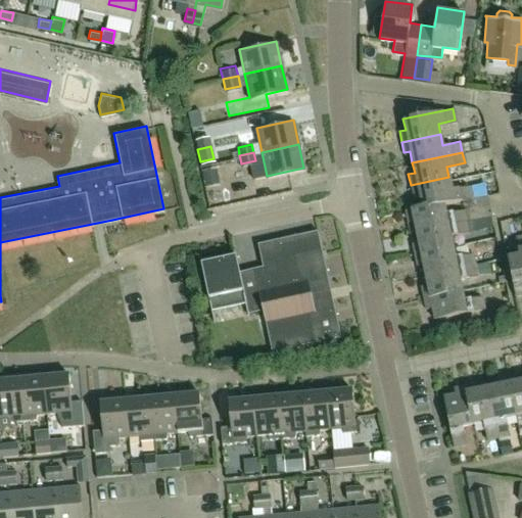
[(200,168),(203,184),(218,182),(215,166),(200,168)]
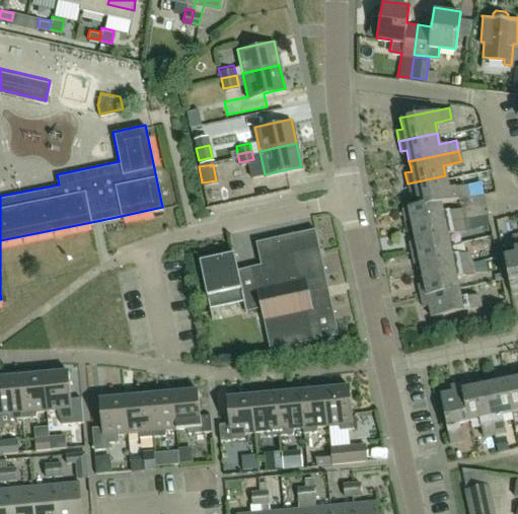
[(445,175),(408,184),(410,194),(416,193),(418,203),(418,204),(440,200),(495,189),(492,177),(448,187),(445,175)]
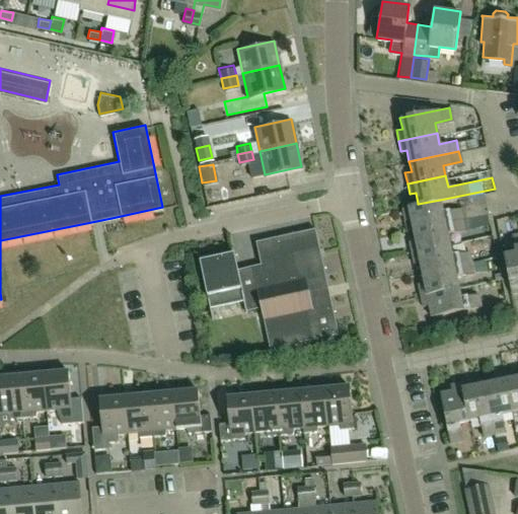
[(418,204),(418,203),(400,206),(403,218),(409,216),(412,227),(461,217),(485,213),(483,204),(485,204),(483,193),(470,196),(472,204),(442,211),(440,200),(418,204)]
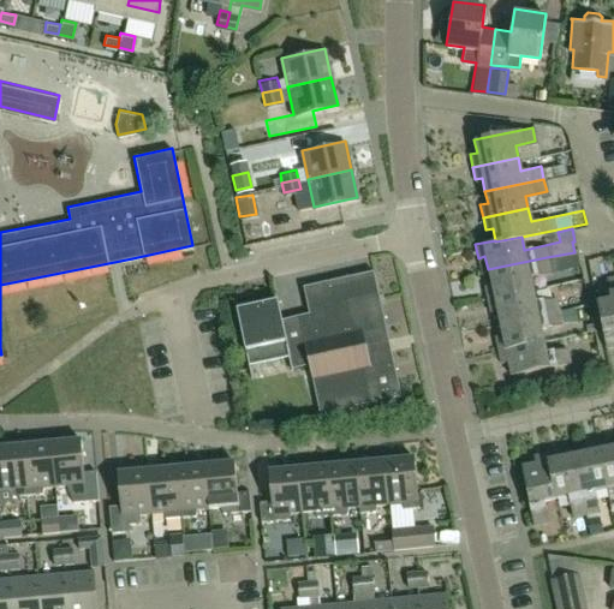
[(547,257),(488,269),(490,282),(483,284),(486,297),(531,287),(529,274),(549,269),(547,257)]
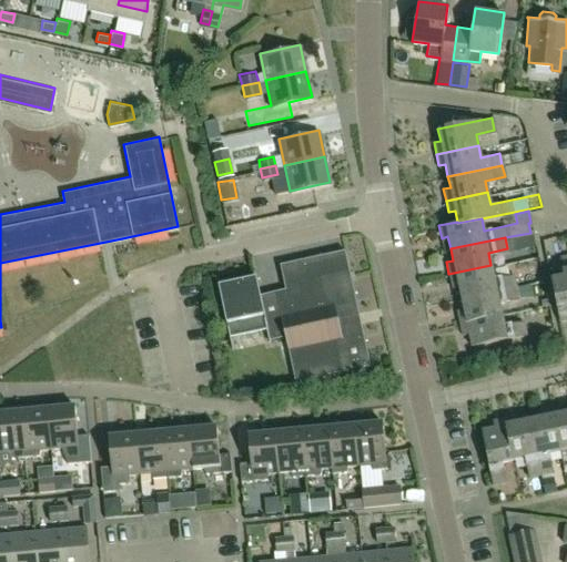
[(284,335),(293,379),(337,370),(368,364),(362,333),(357,334),(350,299),(354,298),(343,248),(280,263),(285,288),(274,290),(284,335)]
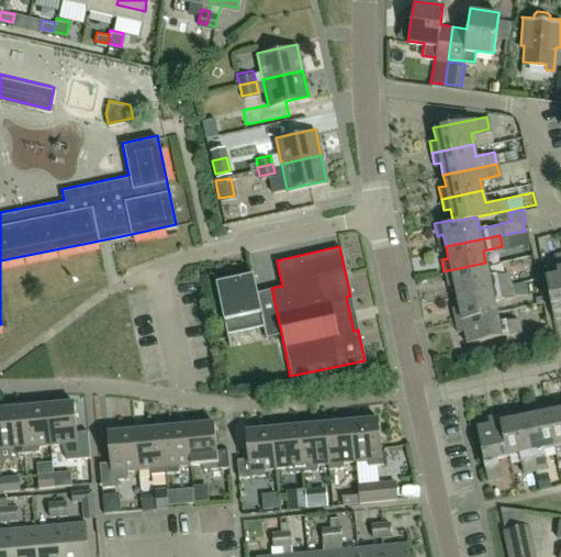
[(560,249),(553,252),(557,271),(545,274),(553,315),(560,313),(560,249)]
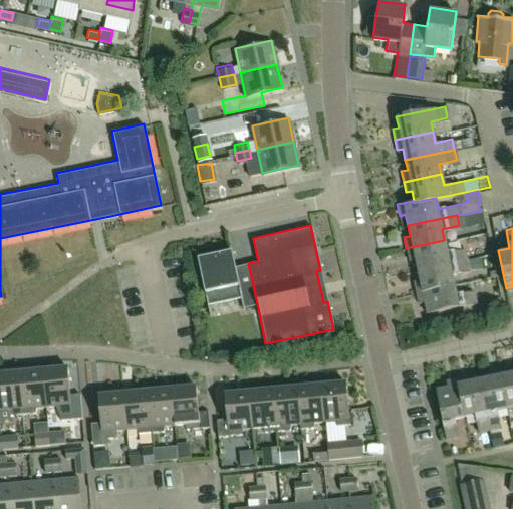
[(444,240),(406,248),(408,258),(415,257),(417,268),(466,257),(464,247),(446,251),(444,240)]
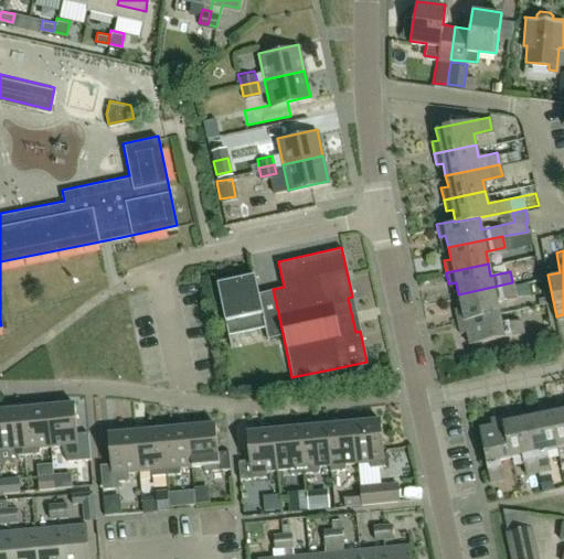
[(283,333),(273,289),(257,292),(253,273),(215,282),(230,344),(231,344),(227,332),(264,324),(266,336),(283,333)]
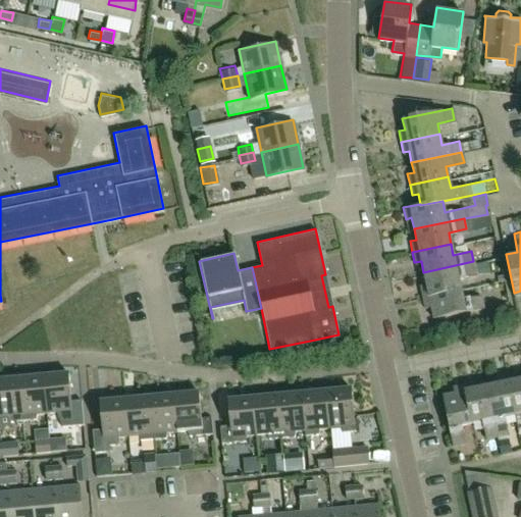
[(473,261),(423,272),(425,282),(419,283),(421,295),(460,287),(458,276),(475,272),(473,261)]
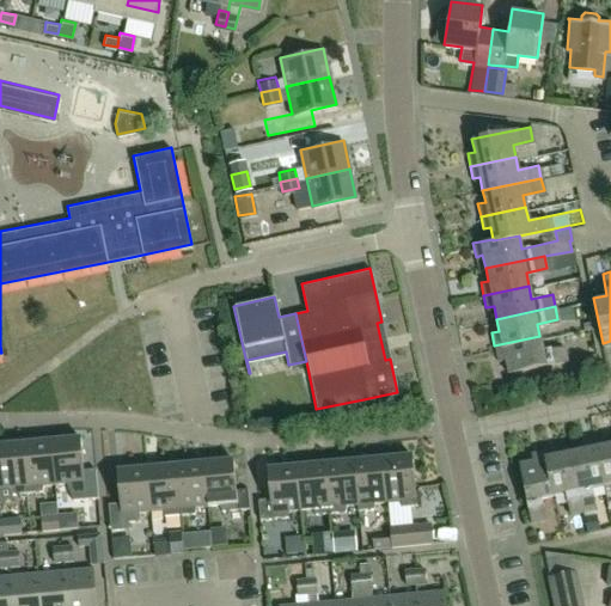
[(539,336),(494,346),(496,357),(503,356),(507,369),(566,357),(563,344),(542,348),(539,336)]
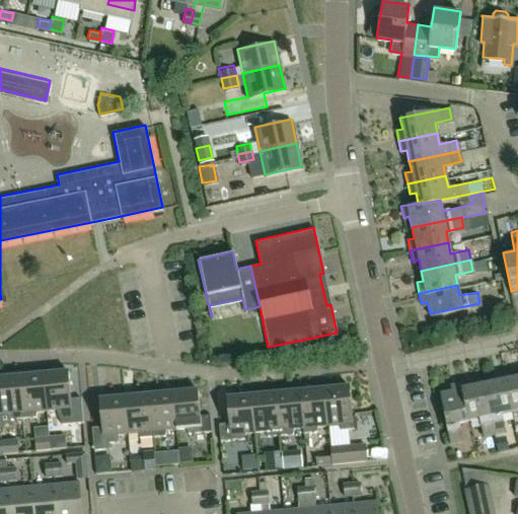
[(497,309),(507,307),(505,297),(495,299),(497,309)]
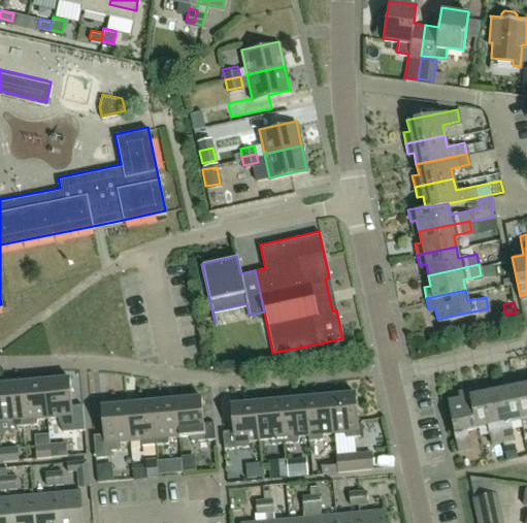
[(526,380),(524,381),(523,374),(512,378),(520,416),(526,415),(526,380)]
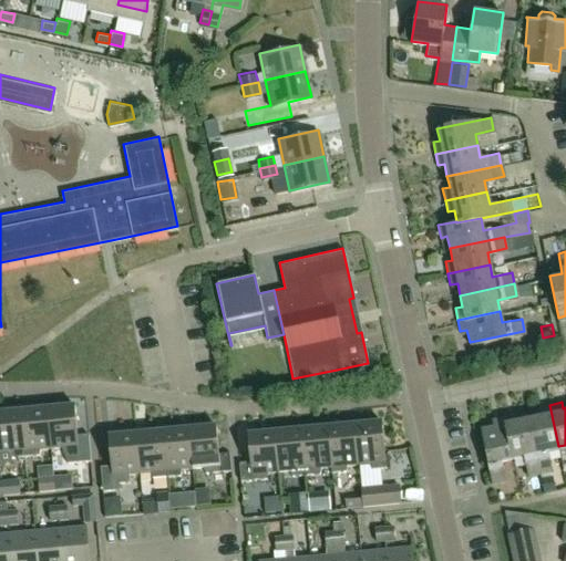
[(74,403),(48,405),(51,445),(60,444),(67,459),(91,458),(89,440),(78,442),(74,403)]
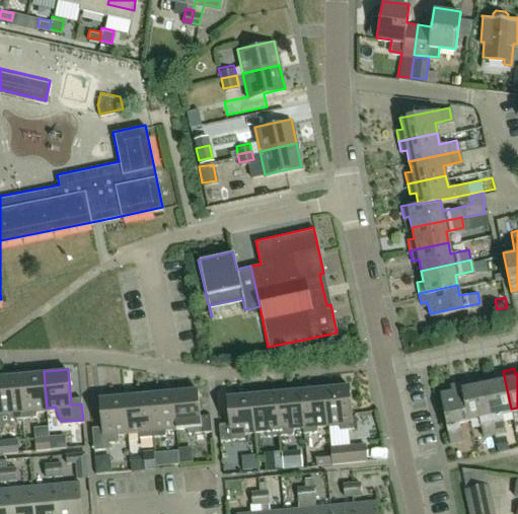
[(47,408),(44,371),(20,373),(24,415),(35,414),(37,409),(47,408)]
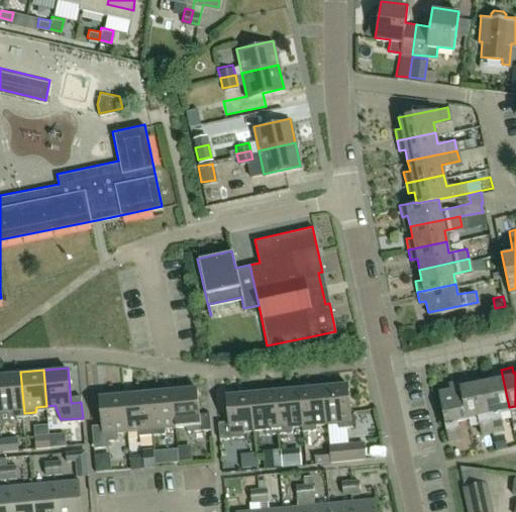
[(492,378),(481,380),(491,429),(502,427),(498,410),(509,407),(501,370),(491,372),(492,378)]
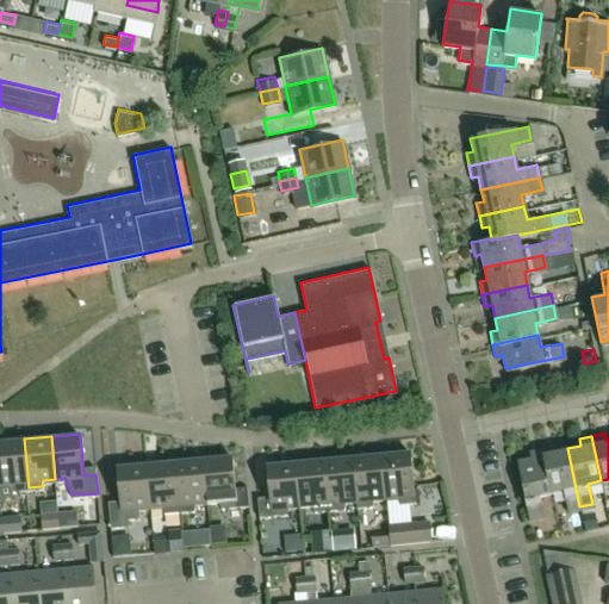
[(24,439),(0,440),(0,498),(4,498),(8,493),(12,493),(12,489),(29,487),(24,439)]
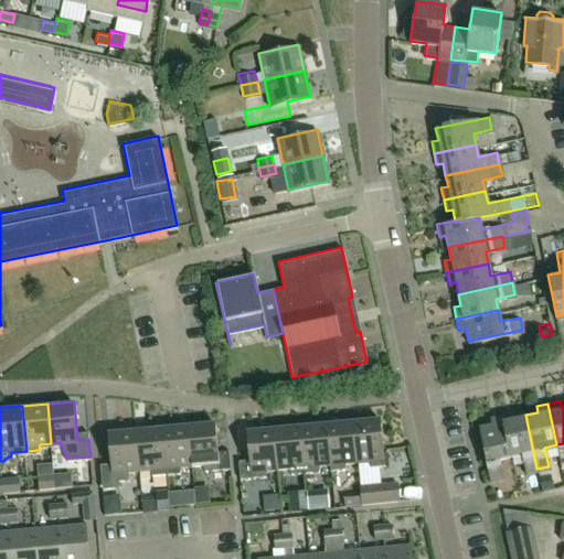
[(512,410),(501,412),(510,454),(521,452),(525,471),(536,469),(525,415),(514,417),(512,410)]
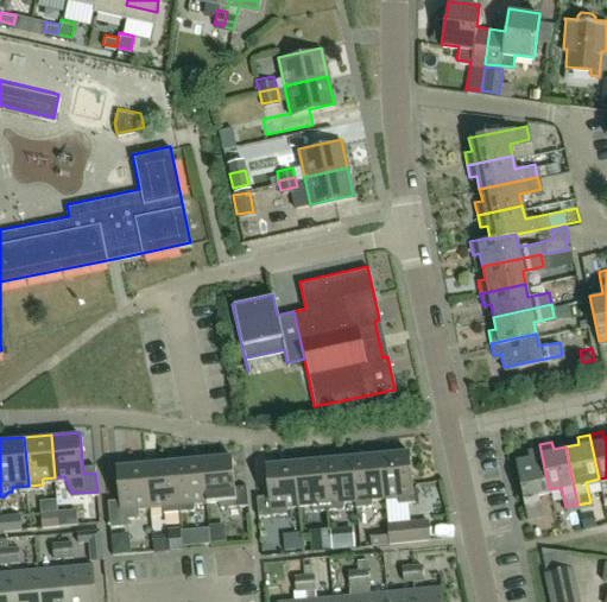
[(549,489),(539,444),(526,447),(528,454),(514,456),(526,509),(528,515),(541,513),(536,492),(549,489)]
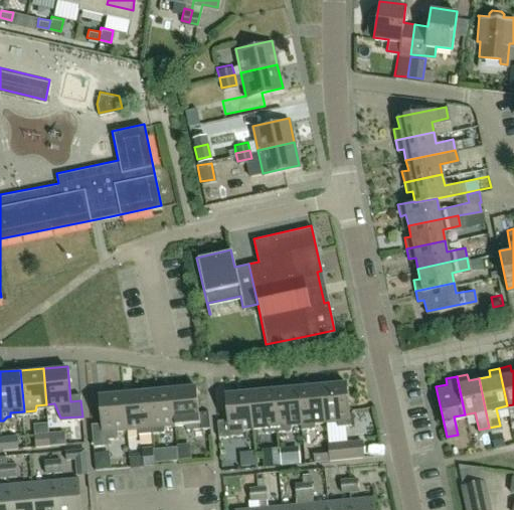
[(323,383),(326,419),(334,418),(337,425),(350,422),(350,417),(349,417),(346,381),(323,383)]
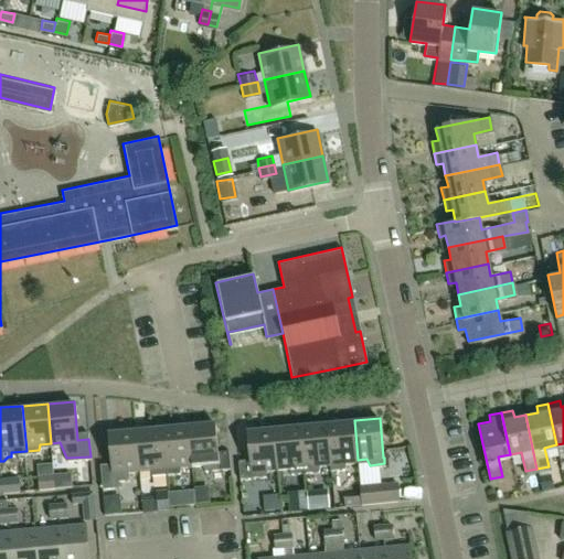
[(354,420),(327,422),(331,468),(344,466),(346,461),(358,460),(354,420)]
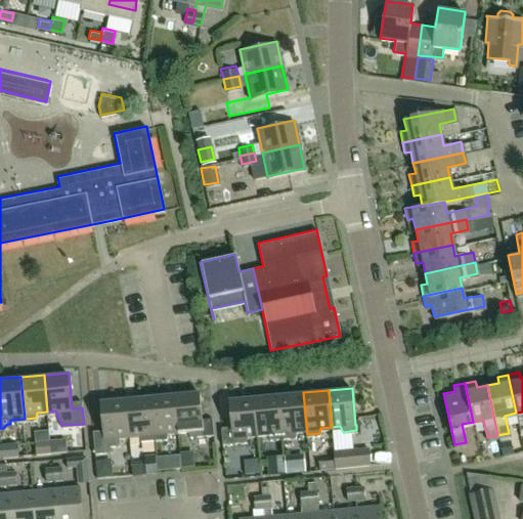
[(199,391),(175,393),(178,431),(187,430),(189,435),(213,433),(212,417),(202,418),(199,391)]
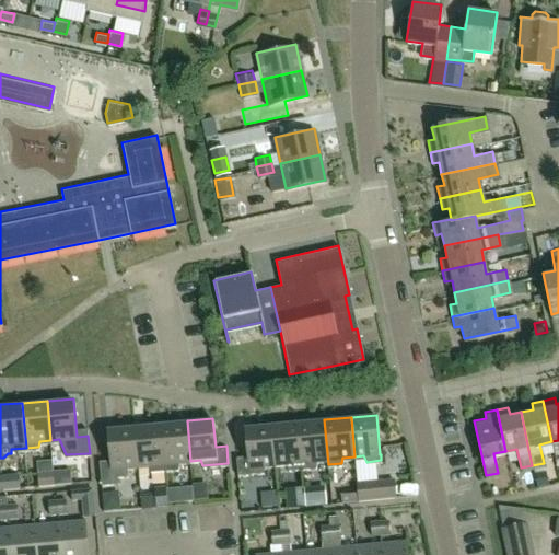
[(328,464),(324,419),(298,421),(302,466),(315,465),(316,460),(326,459),(326,464),(328,464)]
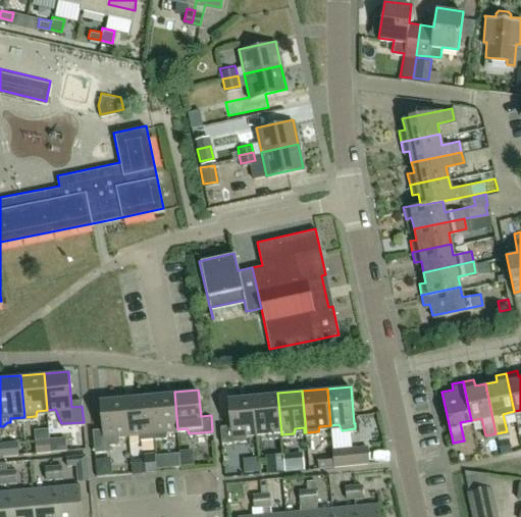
[(177,429),(174,392),(150,394),(154,435),(165,434),(166,430),(177,429)]
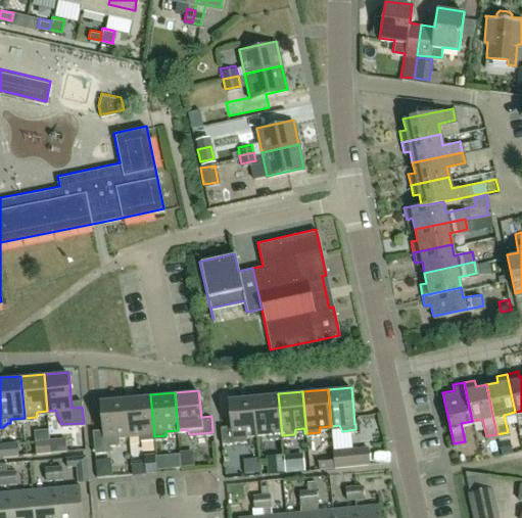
[(282,435),(278,393),(253,395),(256,433),(266,432),(268,436),(282,435)]
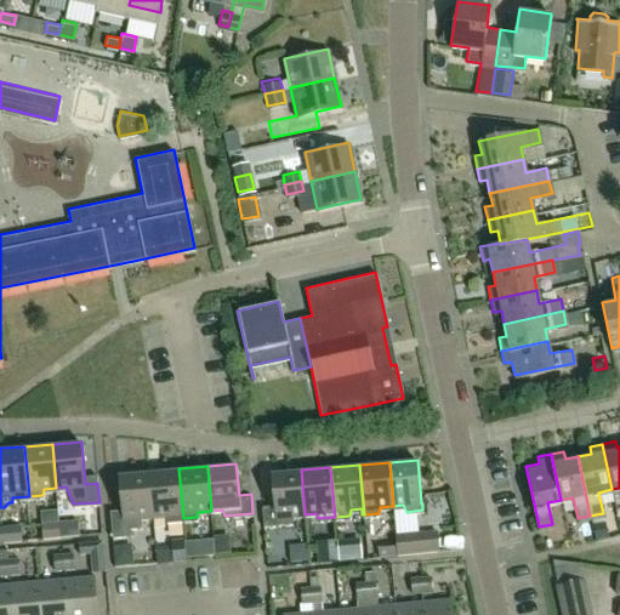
[(178,468),(149,472),(154,516),(164,514),(165,520),(183,518),(178,468)]
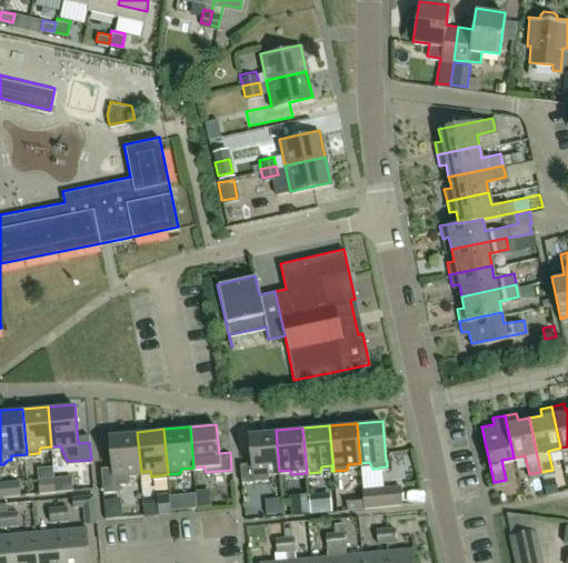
[(279,471),(276,430),(248,433),(250,461),(239,462),(241,480),(267,478),(269,471),(279,471)]
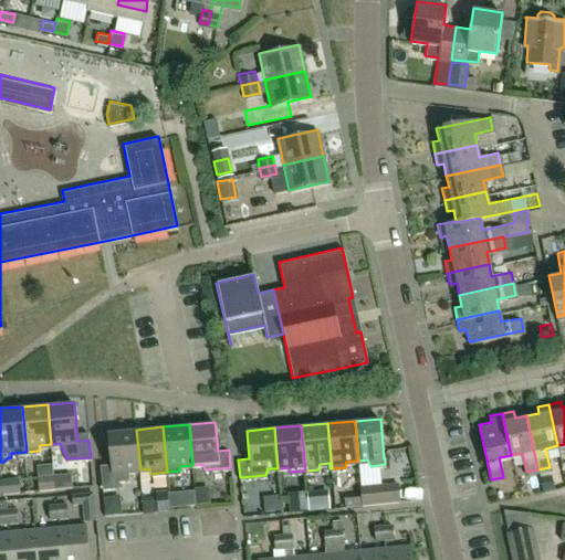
[(140,469),(136,430),(107,432),(111,461),(98,462),(101,487),(119,485),(118,478),(128,478),(128,471),(140,469)]
